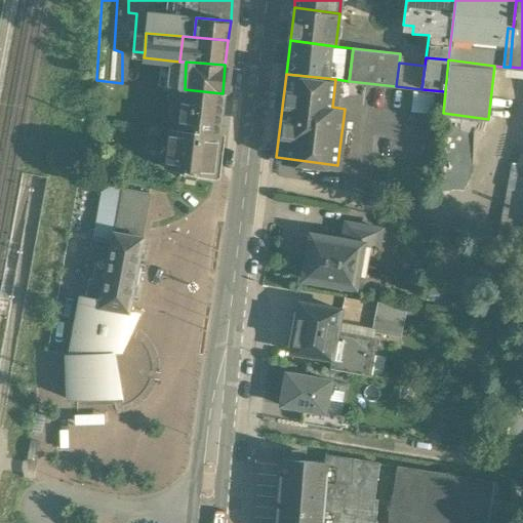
[(431,111),(433,90),(421,89),(412,88),(409,109),(431,111)]
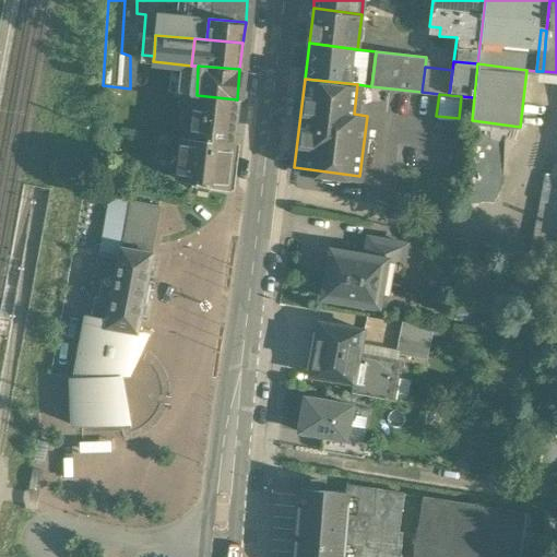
[(237,99),(197,95),(192,139),(230,142),(237,99)]
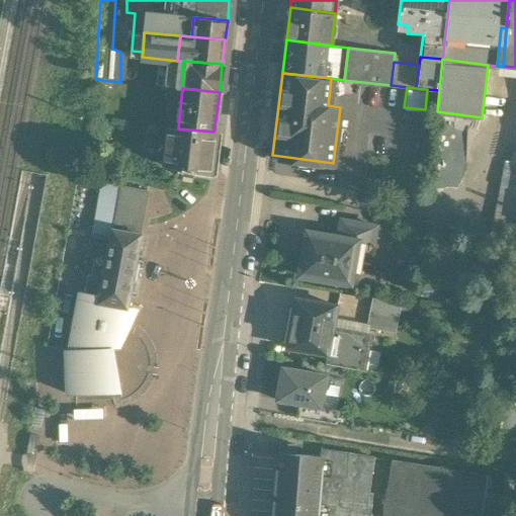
[(209,177),(213,132),(178,129),(166,126),(161,166),(209,177)]
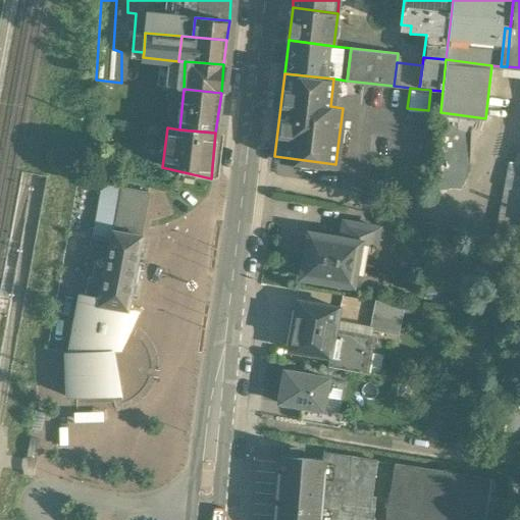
[(519,162),(514,162),(509,161),(504,186),(519,189),(519,162)]
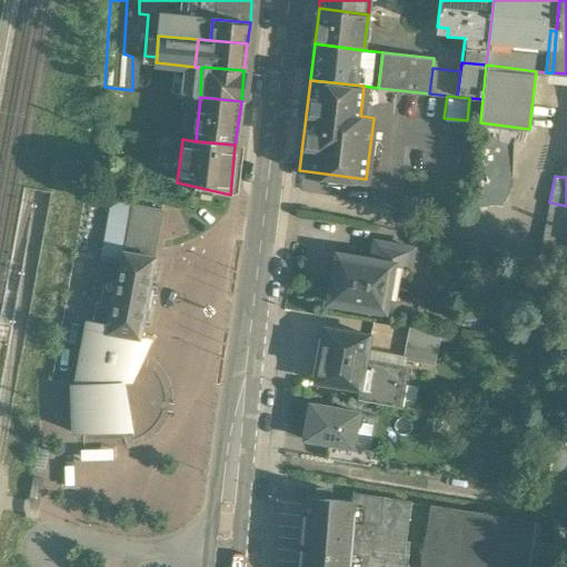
[(109,200),(103,232),(99,258),(79,362),(76,383),(70,383),(72,431),(121,430),(119,380),(127,380),(147,338),(138,337),(143,304),(147,305),(150,290),(147,289),(152,256),(160,208),(130,204),(121,201),(109,200)]
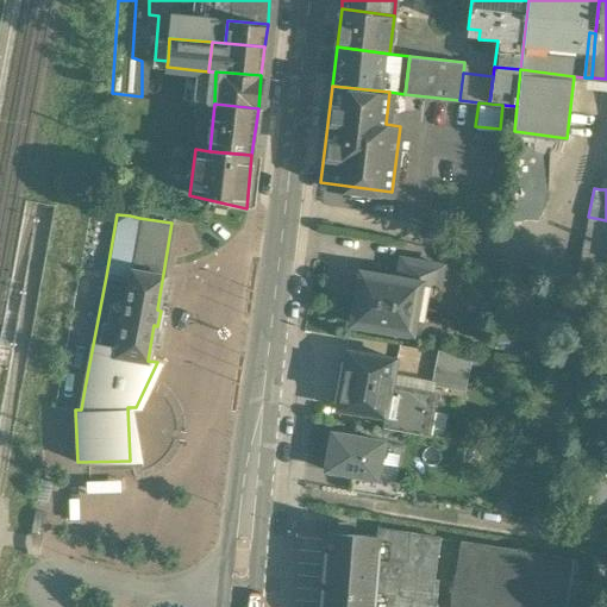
[(606,220),(588,217),(574,280),(606,286),(606,220)]
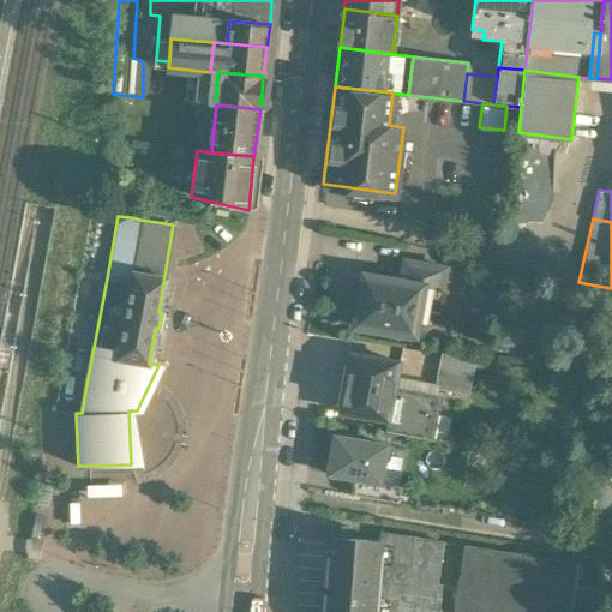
[(443,267),(401,259),(397,280),(420,285),(419,297),(437,299),(443,267)]
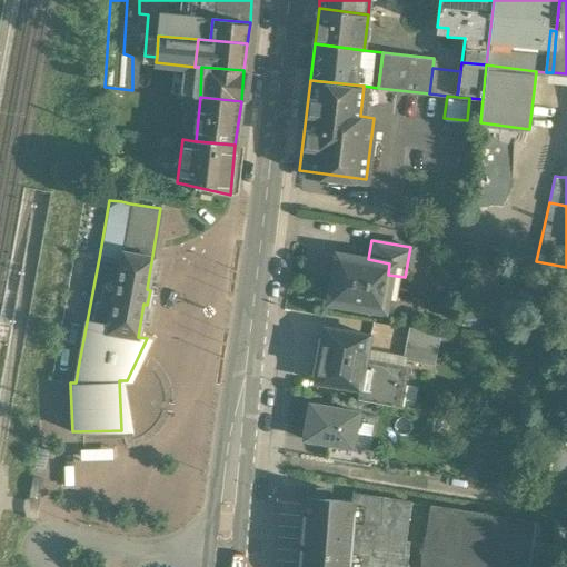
[(368,259),(335,254),(327,301),(381,310),(388,275),(389,264),(368,259)]
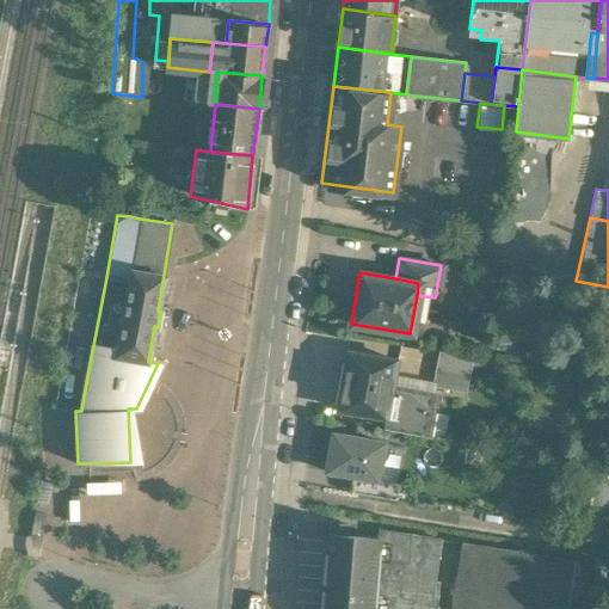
[(395,361),(346,351),(337,410),(386,418),(391,388),(395,361)]
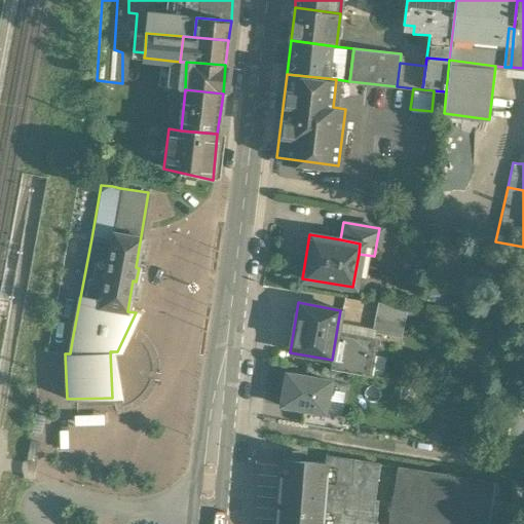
[(405,308),(377,303),(374,317),(403,323),(405,308)]
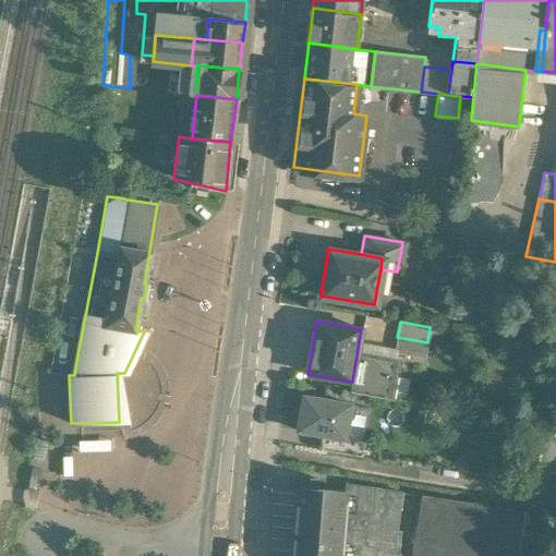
[(396,361),(357,354),(352,382),(357,383),(355,391),(383,397),(386,376),(394,377),(395,367),(396,361)]
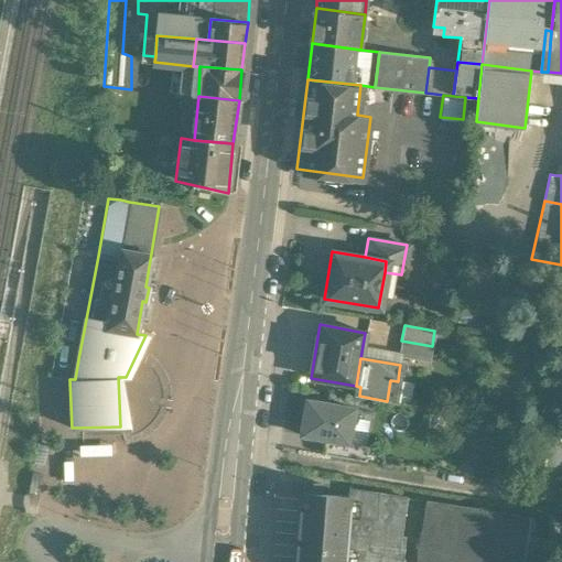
[(411,374),(399,371),(398,381),(390,380),(387,401),(407,404),(411,374)]
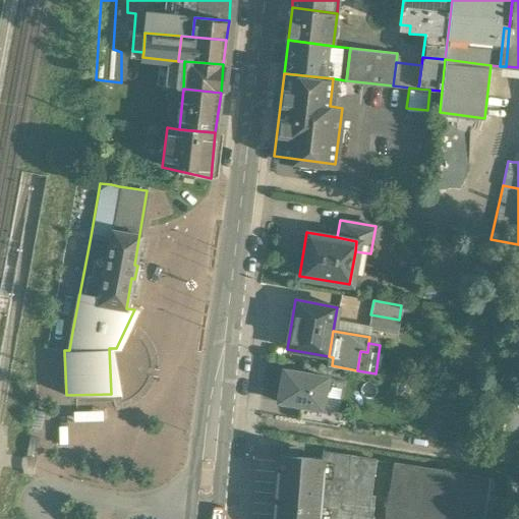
[(326,379),(283,370),(277,401),(305,406),(321,409),(326,379)]
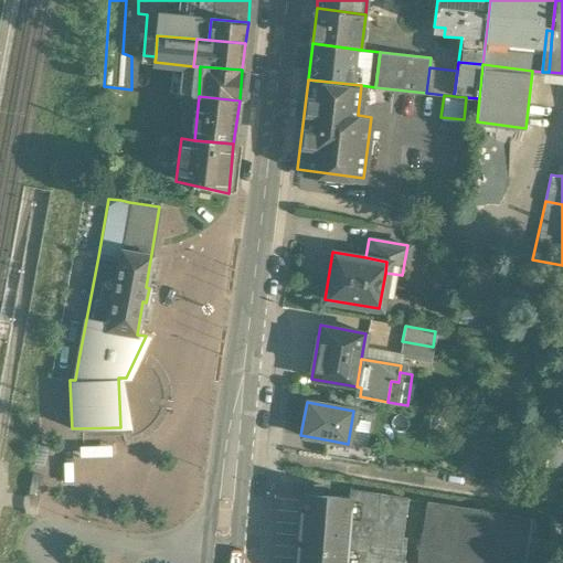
[(348,444),(331,441),(328,456),(365,463),(369,448),(348,444)]
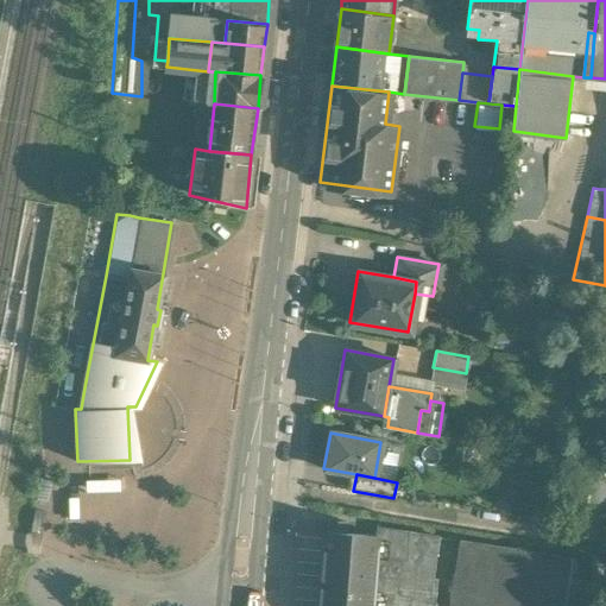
[(324,519),(323,531),(341,532),(341,521),(324,519)]
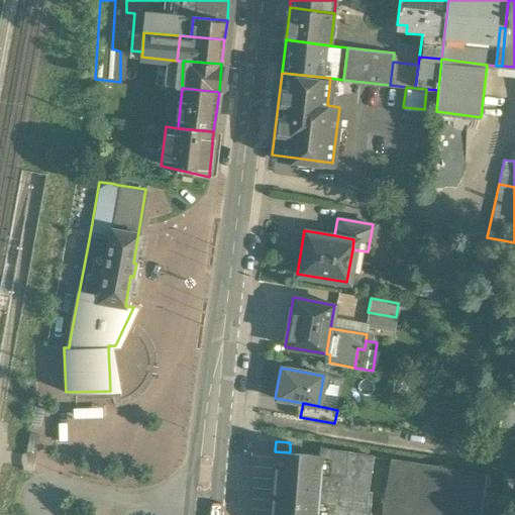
[(290,452),(275,451),(270,514),(314,514),(319,455),(290,452)]
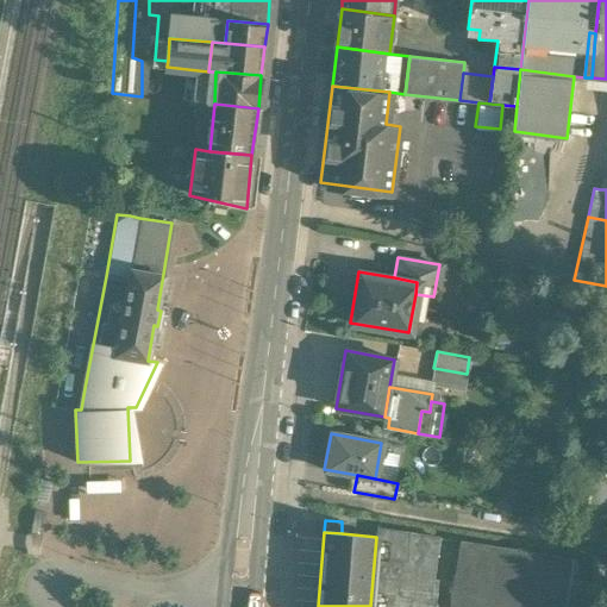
[(376,537),(370,606),(429,606),(431,580),(423,580),(425,540),(376,537)]
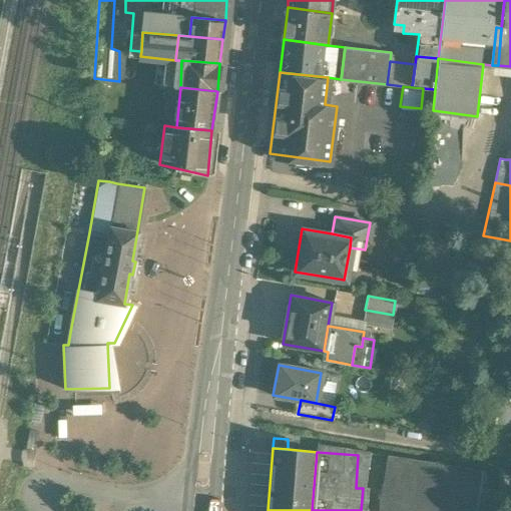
[(474,510),(481,471),(387,456),(379,510),(474,510)]
